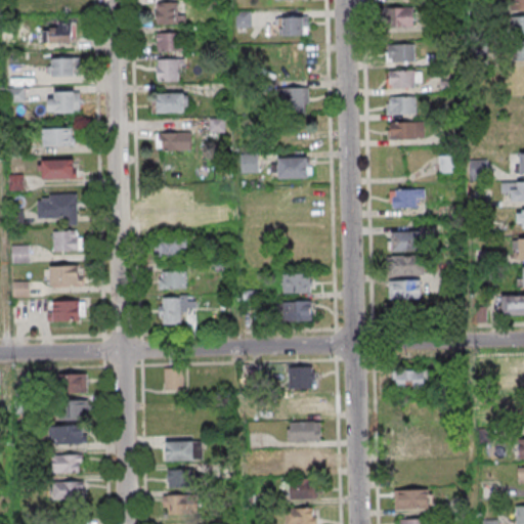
[(523,0),(511,0),(511,9),(523,8),(523,0)]
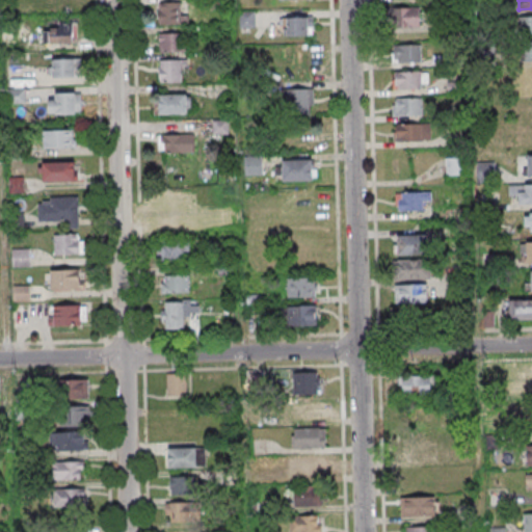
[(159,24),(183,24),(183,2),(158,2),(159,24)]
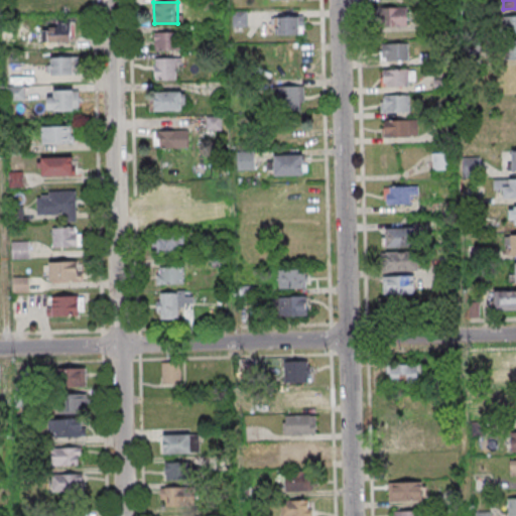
[(408,27),(408,8),(381,8),(381,27),(408,27)]
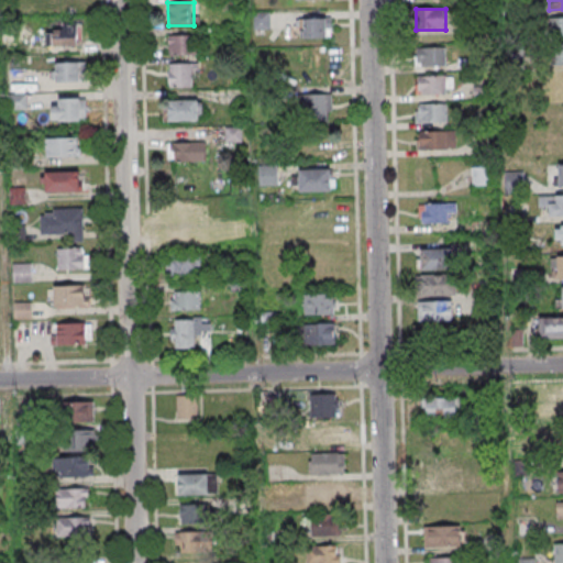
[(268,29),(268,13),(256,13),(256,29),(268,29)]
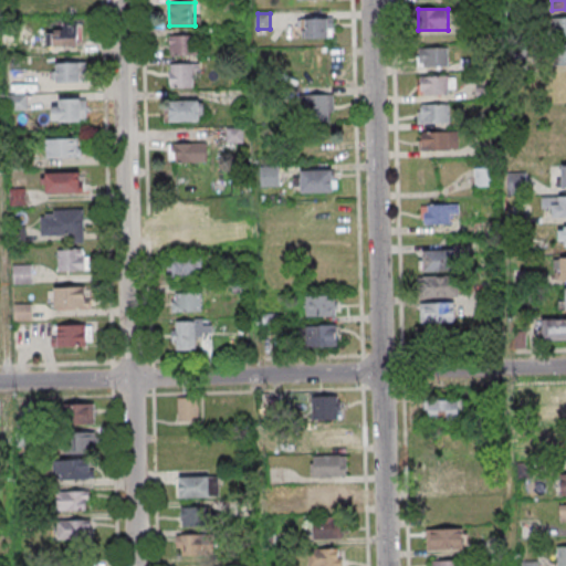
[(552,34),(565,34),(565,17),(552,17),(552,34)]
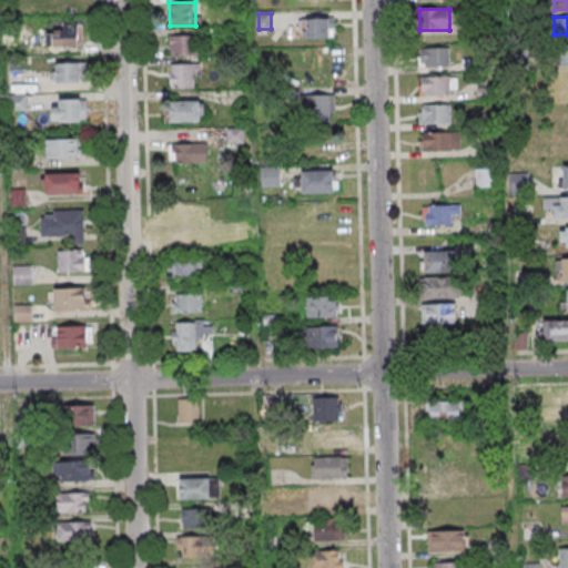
[(334,38),(334,18),(302,18),(302,38),(334,38)]
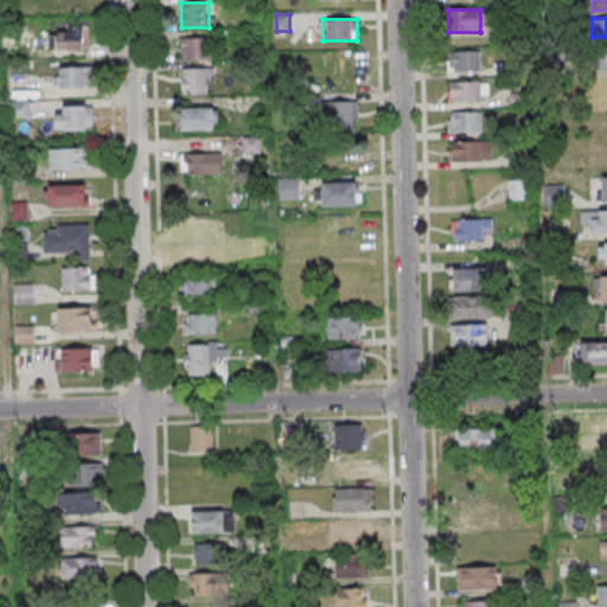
[(85,49),(85,25),(55,26),(55,50),(85,49)]
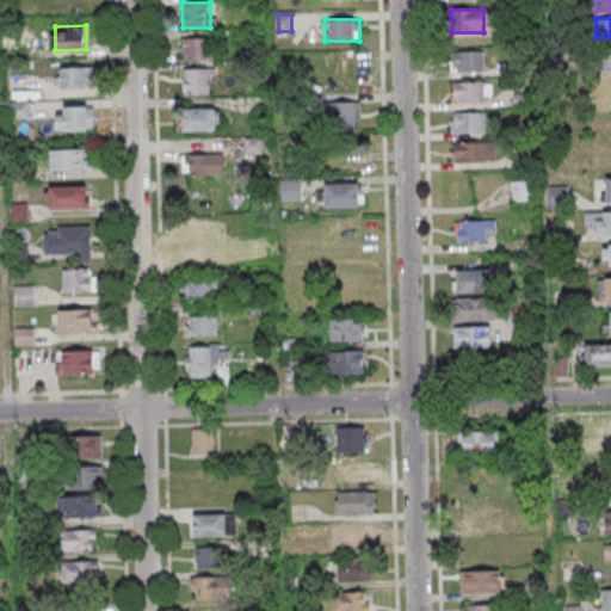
[(213,38),(183,38),(183,60),(213,60),(213,38)]
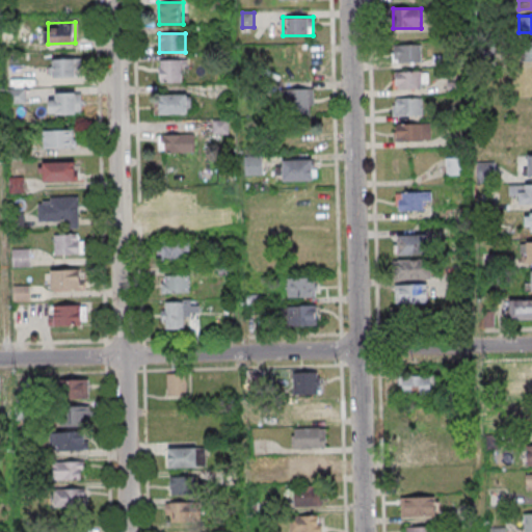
[(393,62),(421,62),(421,44),(393,44),(393,62)]
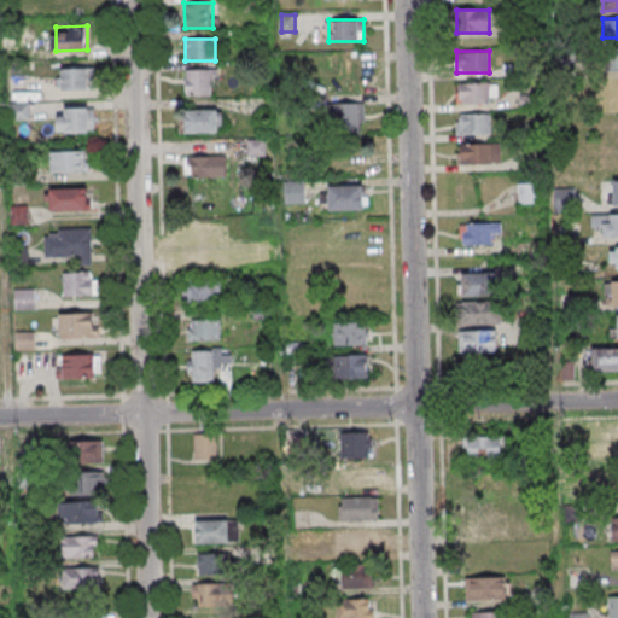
[(92,91),(92,68),(58,68),(58,91),(92,91)]
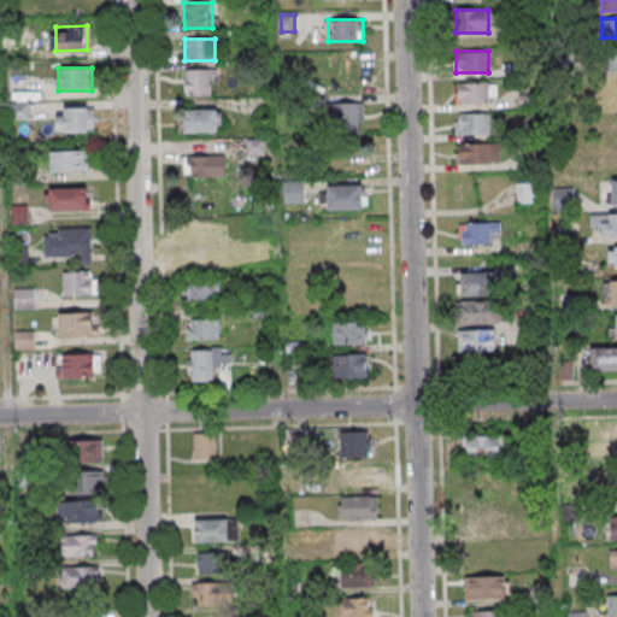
[(184,95),(215,95),(215,69),(184,69),(184,95)]
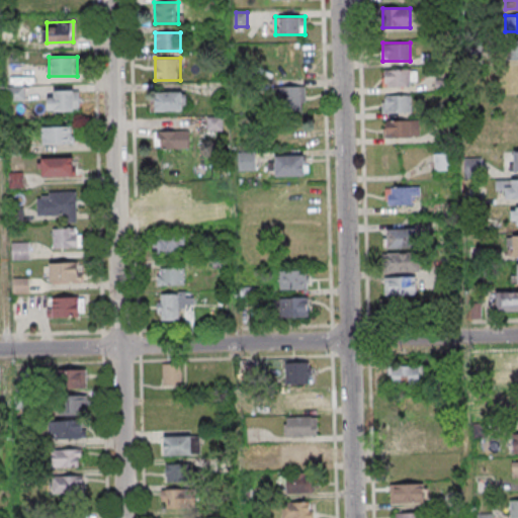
[(382,86),(417,86),(417,69),(382,69),(382,86)]
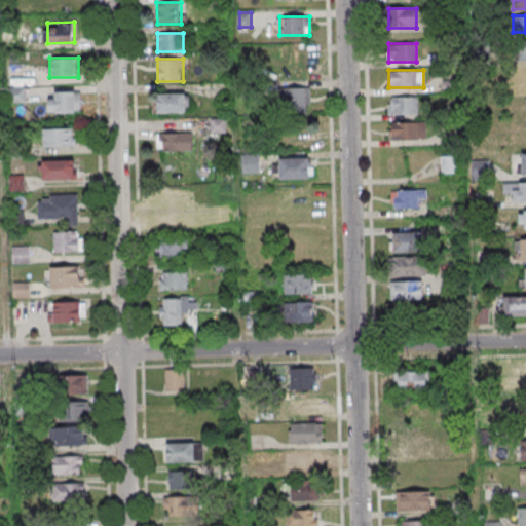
[(283,87),(283,113),(309,113),(309,87),(283,87)]
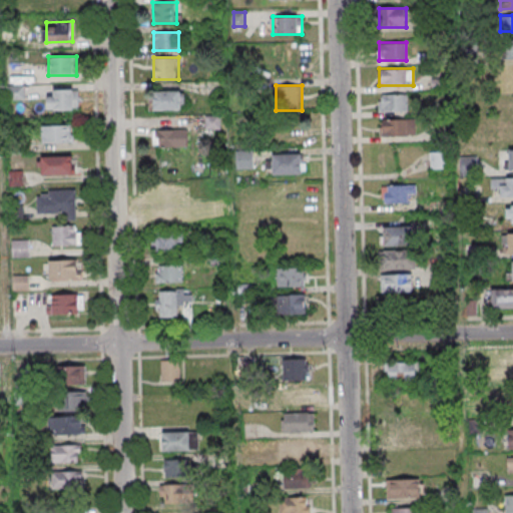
[(79,89),(49,89),(49,110),(79,110),(79,89)]
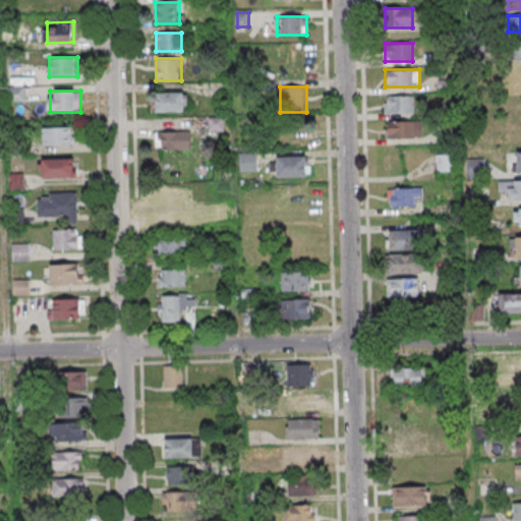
[(187,111),(187,92),(156,92),(157,111),(187,111)]
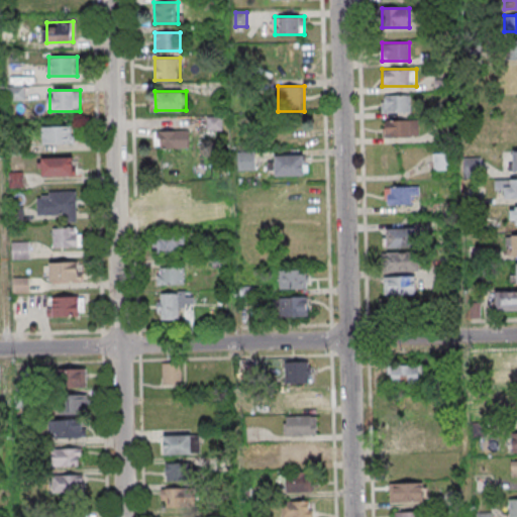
[(410,95),(381,95),(381,112),(410,112),(410,95)]
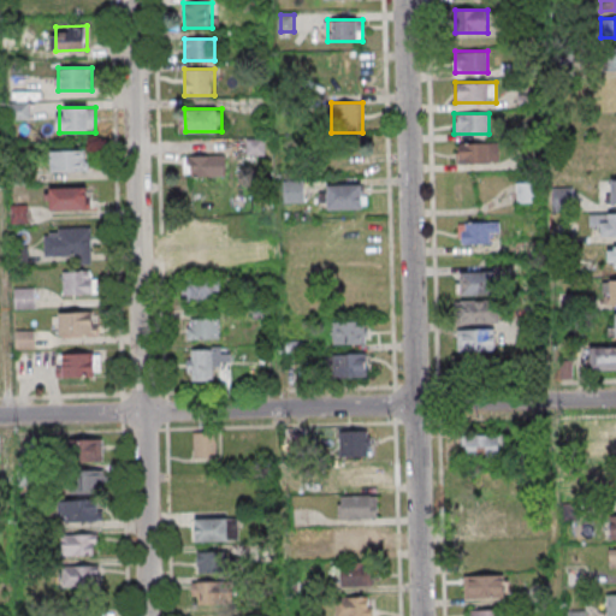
[(498,142),(455,142),(455,164),(498,164),(498,142)]
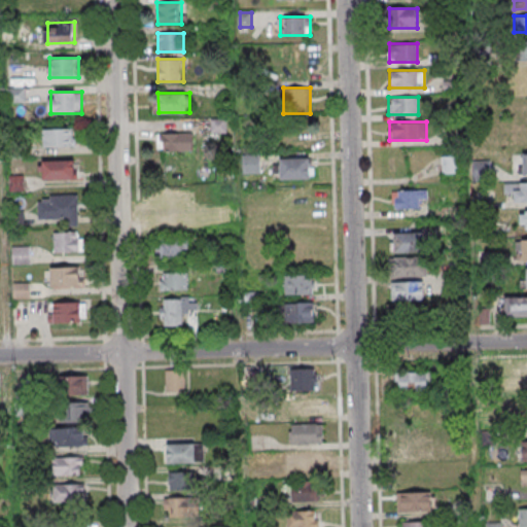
[(42,147),(75,147),(75,128),(42,128),(42,147)]
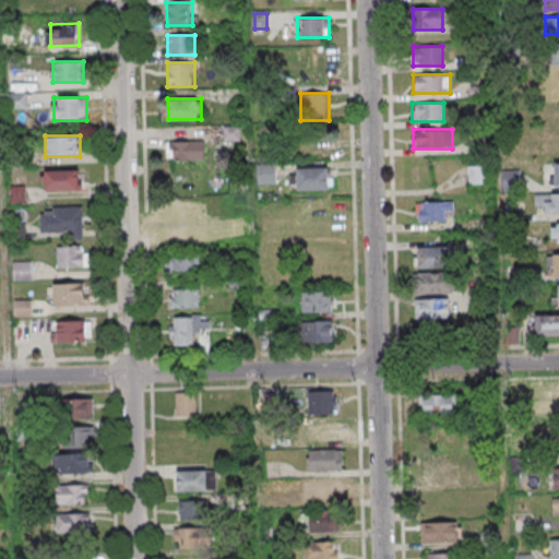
[(203,159),(203,141),(169,141),(169,159),(203,159)]
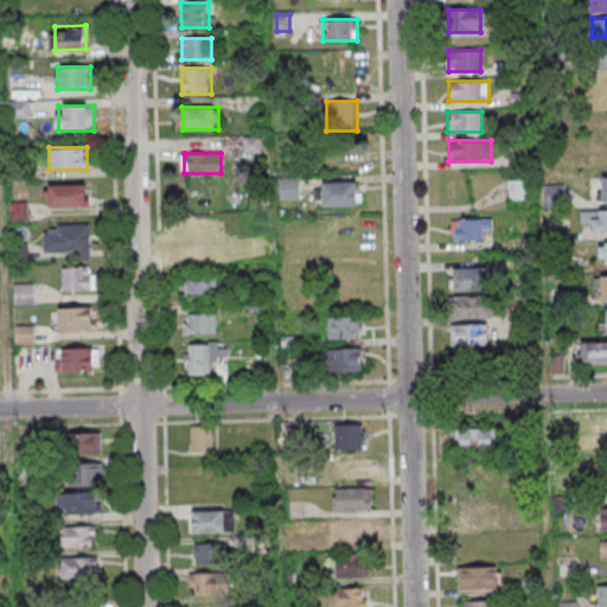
[(279,200),(300,200),(300,177),(279,177),(279,200)]
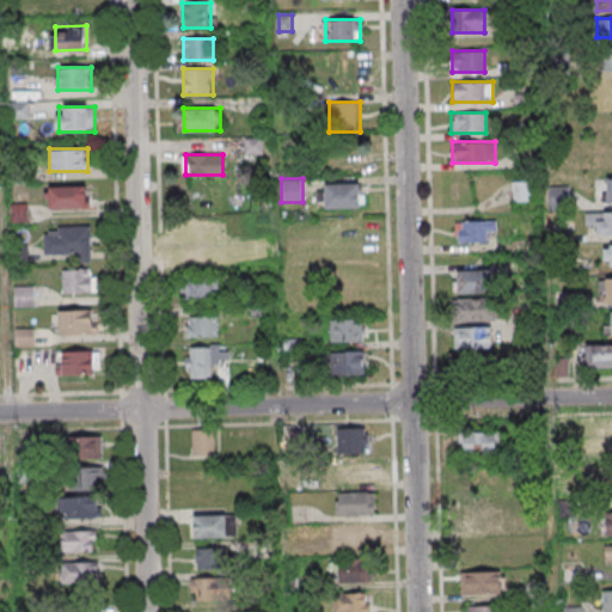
[(534,201),(534,181),(514,181),(514,201),(534,201)]
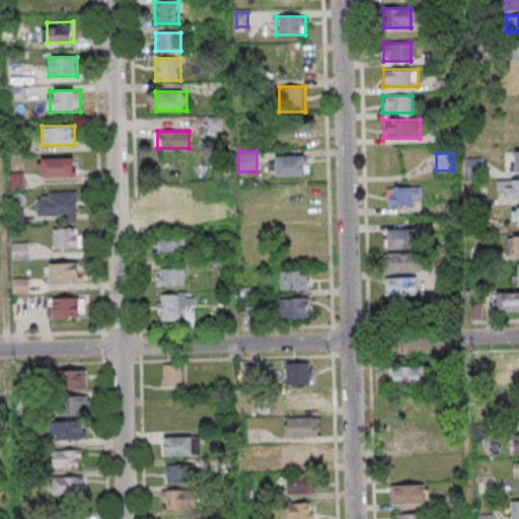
[(273,176),(308,176),(308,155),(273,155),(273,176)]
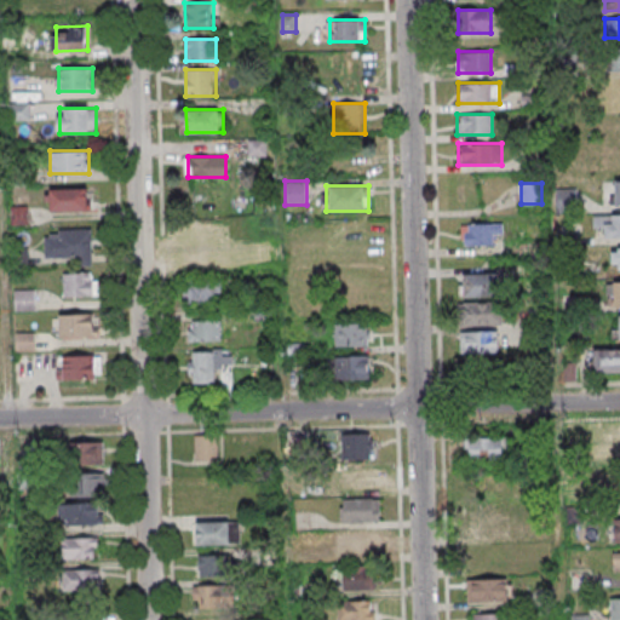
[(89,189),(47,189),(47,211),(89,211),(89,189)]
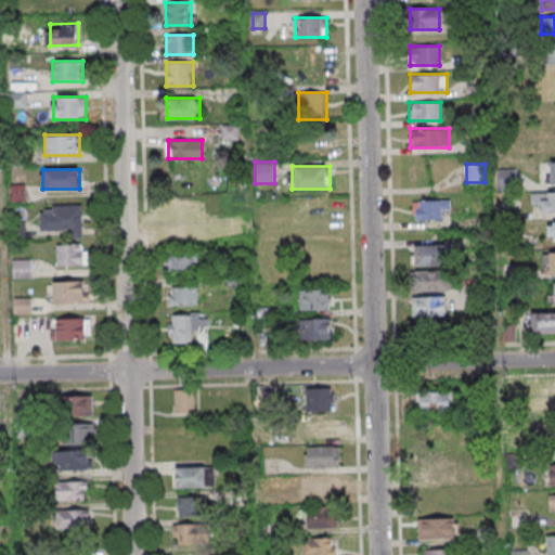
[(516,169),(495,169),(495,189),(516,189),(516,169)]
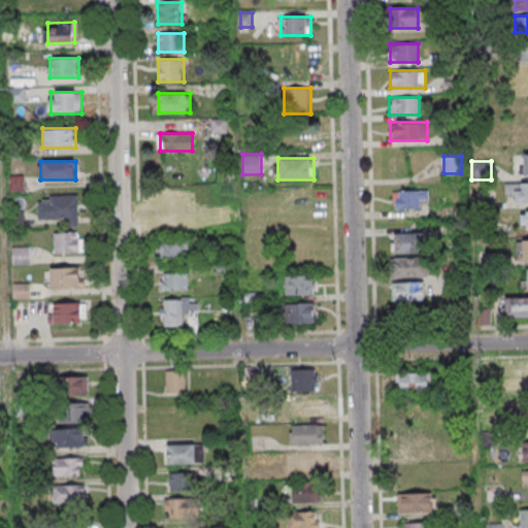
[(527,201),(527,182),(506,183),(506,201),(527,201)]
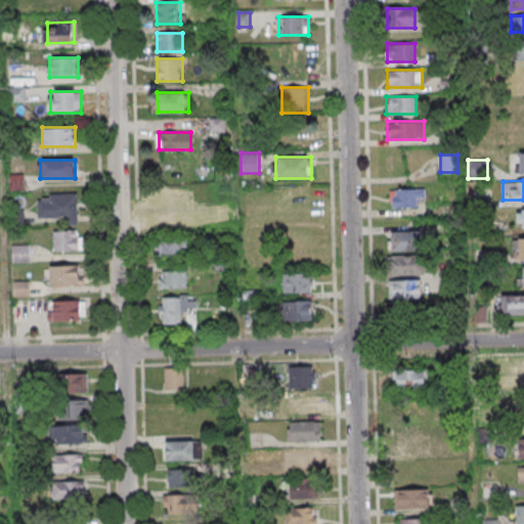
[(392,208),(416,208),(416,198),(425,198),(425,189),(392,189),(392,208)]
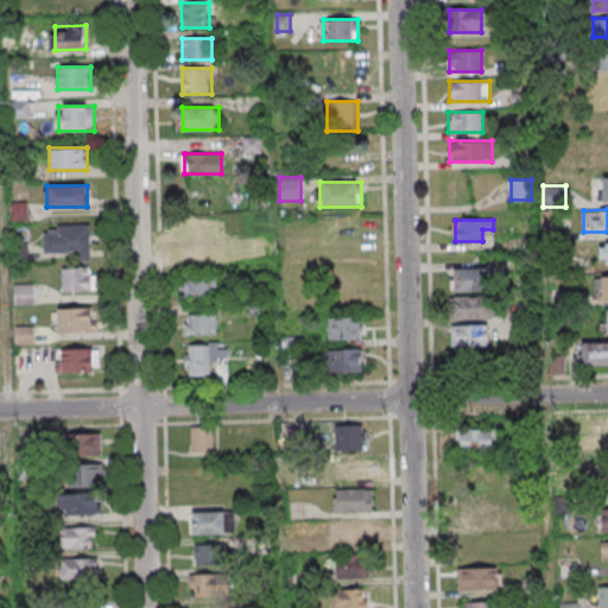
[(90,258),(90,226),(44,226),(44,258),(90,258)]
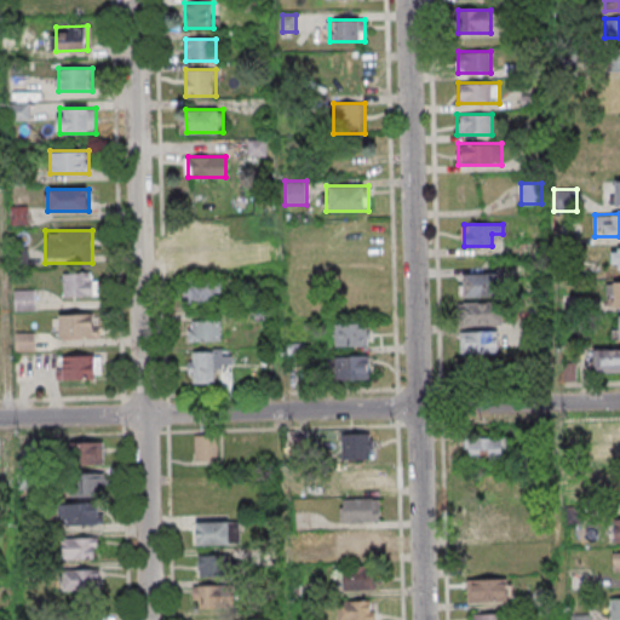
[(63,273),(63,297),(97,297),(97,273),(63,273)]
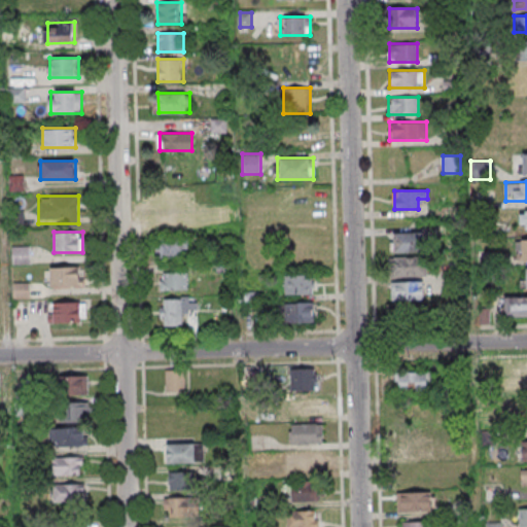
[(423,232),(394,232),(394,252),(423,252),(423,232)]
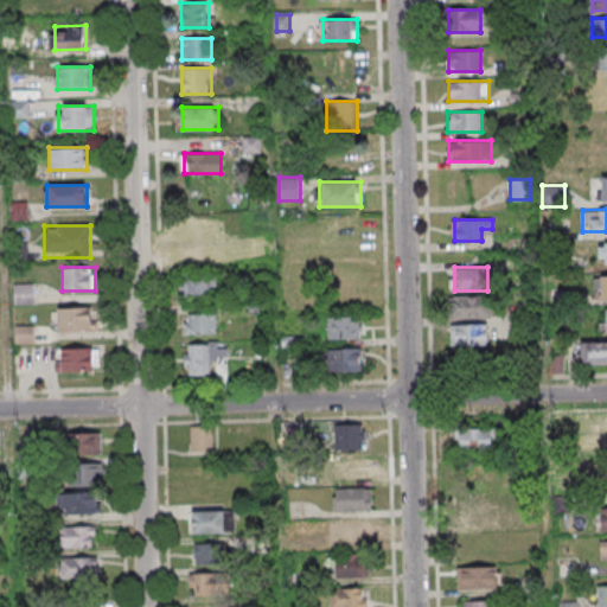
[(179,298),(217,298),(217,274),(179,274),(179,298)]
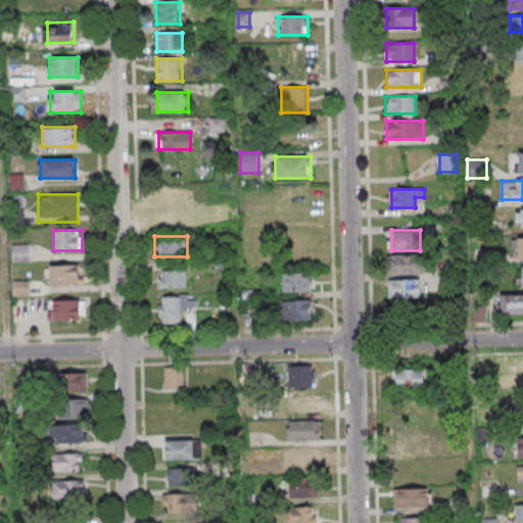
[(11,245),(11,262),(30,262),(30,245),(11,245)]
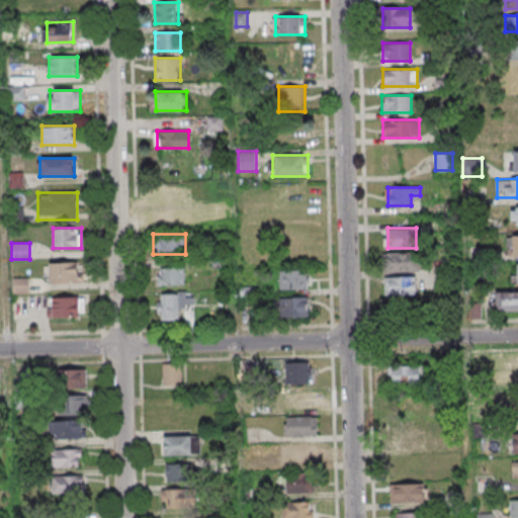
[(387,252),(387,272),(419,272),(419,252),(387,252)]
